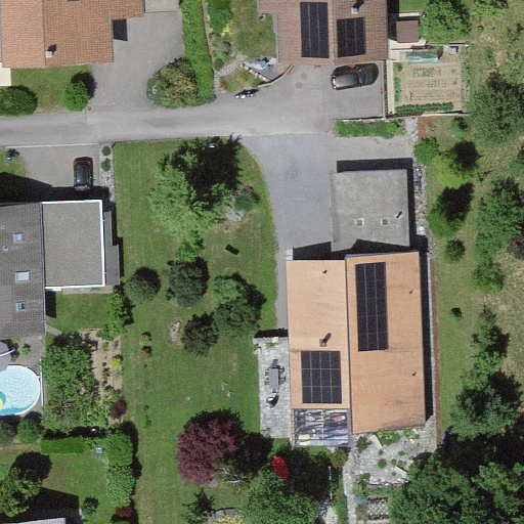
[(0,0),(0,64),(110,62),(108,28),(181,27),(180,0),(0,0)]
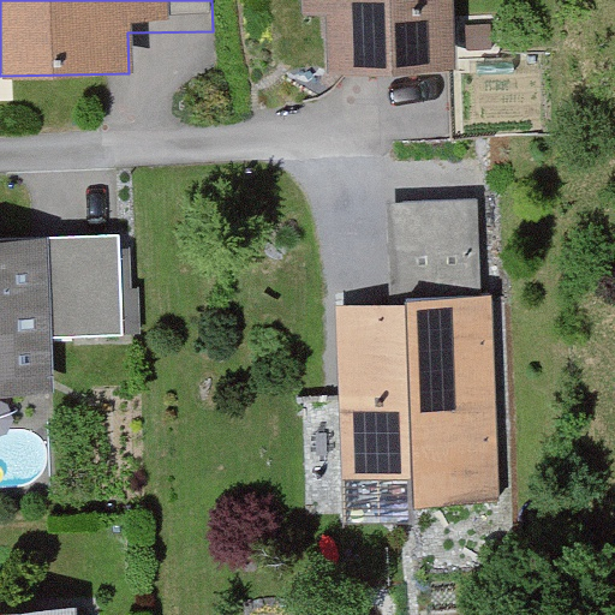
[(448,0),(303,0),(304,10),(328,9),(329,67),(449,65),(448,0)]
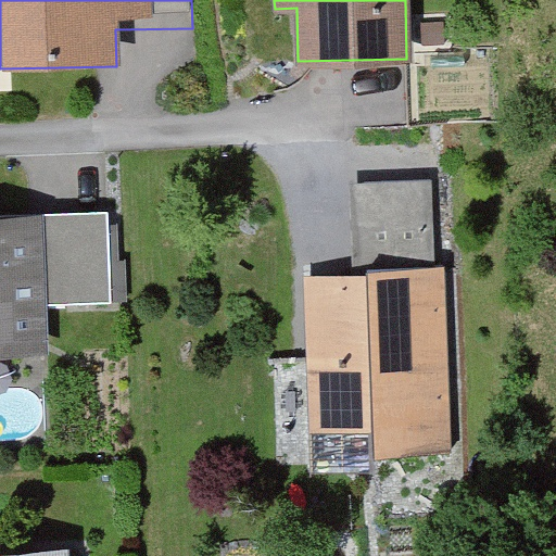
[(444,174),(353,176),(354,255),(445,253),(444,174)]
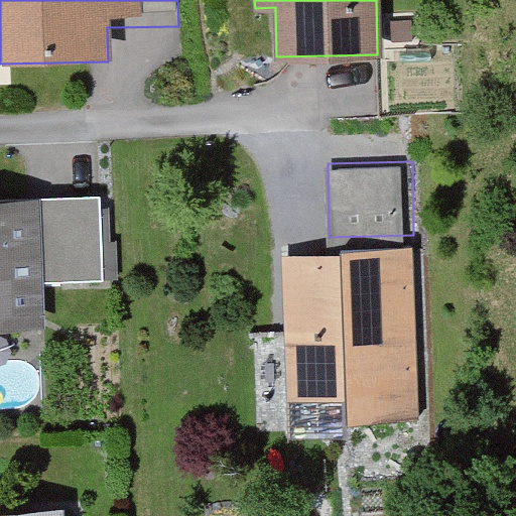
[(0,338),(45,337),(45,284),(110,283),(108,197),(0,200),(0,338)]
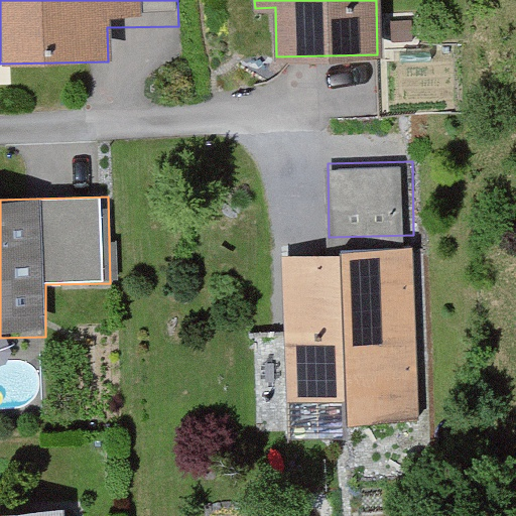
[(412,255),(280,260),(286,404),(346,401),(347,429),(418,426),(412,255)]
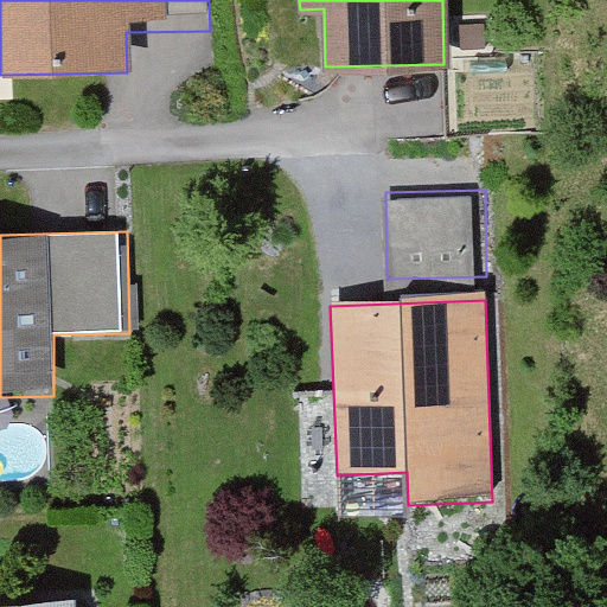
All buildings are outlined.
